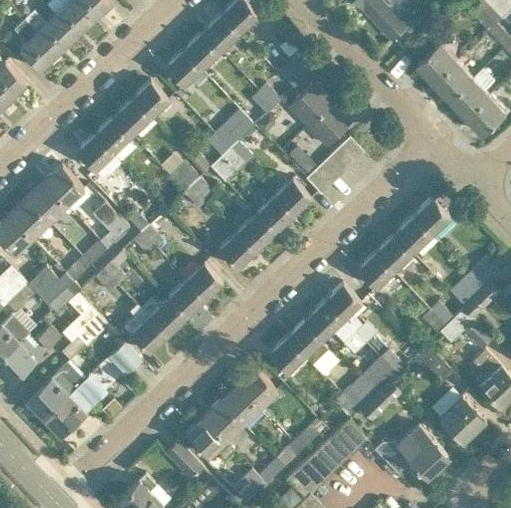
[(69,0),(54,15),(75,37),(92,20),(73,0),(69,0)]
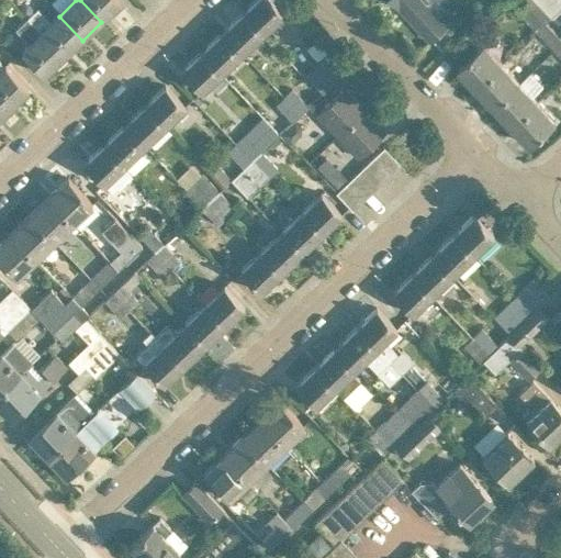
[(80,0),(101,22),(121,4),(116,0),(80,0)]
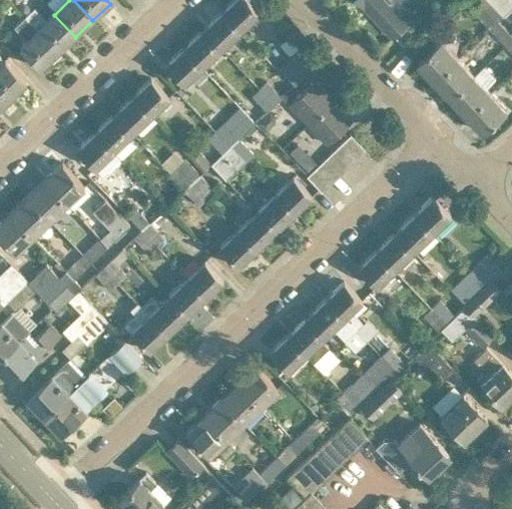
[(259,15),(243,0),(235,0),(222,13),(240,33),(259,15)]
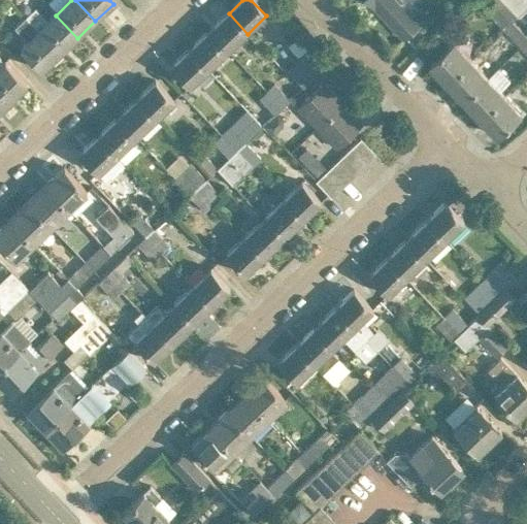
[(396,0),(368,0),(406,40),(422,26),(396,0)]
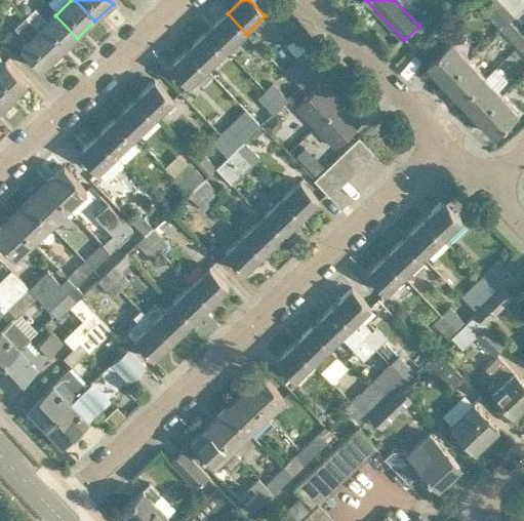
[(501,32),(510,24),(511,25),(517,18),(499,0),(496,0),(484,13),(501,32)]
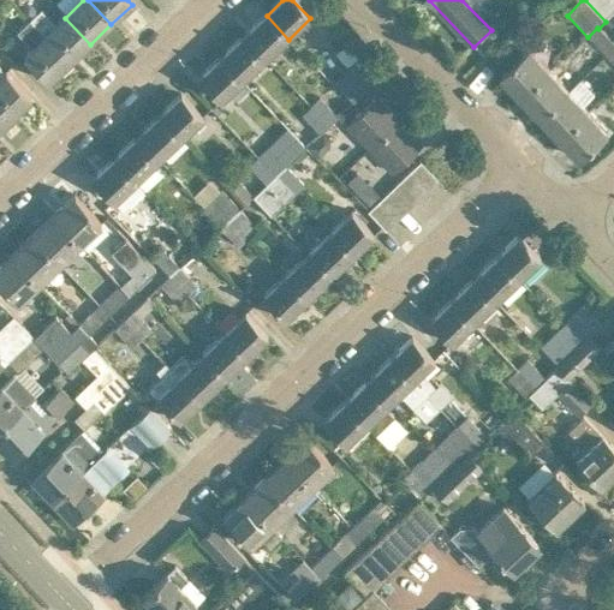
[(613,0),(585,0),(606,22),(613,13),(613,0)]
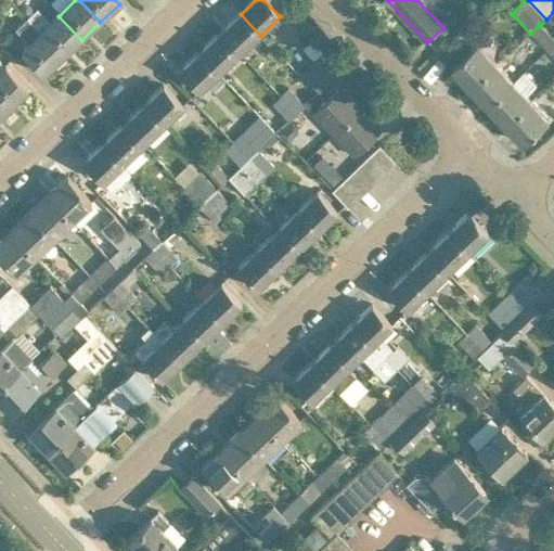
[(50,25),(37,11),(27,21),(63,58),(81,40),(59,16),(50,25)]
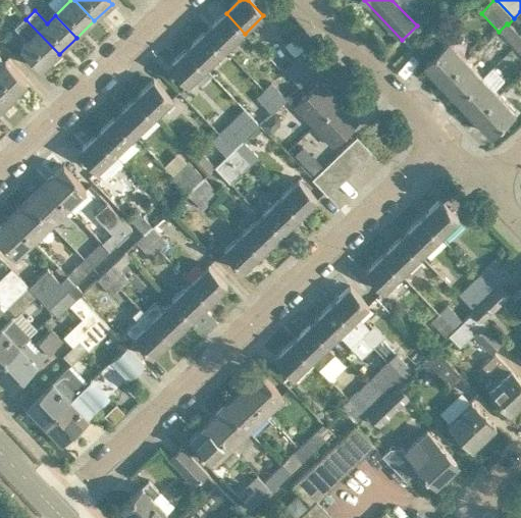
[(225,52),(245,34),(226,13),(206,32),(225,52)]
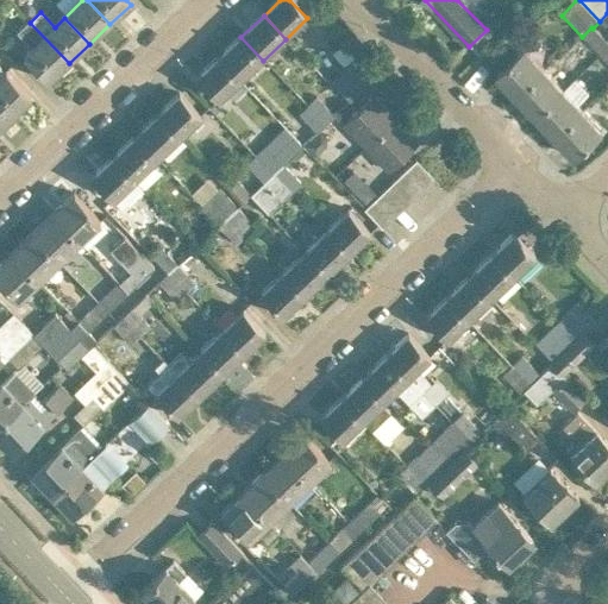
[(30,23),(17,35),(31,50),(23,57),(48,83),(69,63),(30,23)]
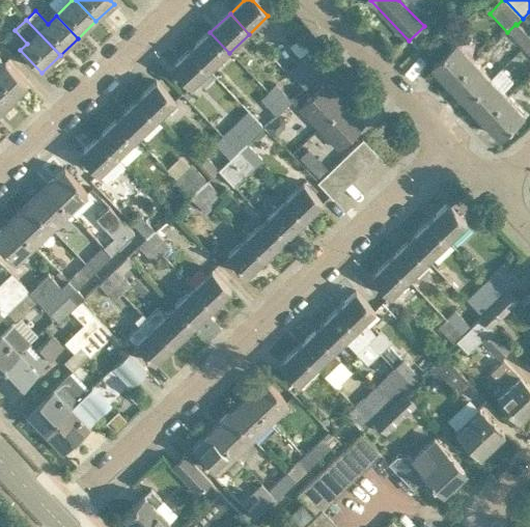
[(507,32),(525,50),(529,45),(529,38),(517,25),(515,24),(507,32)]
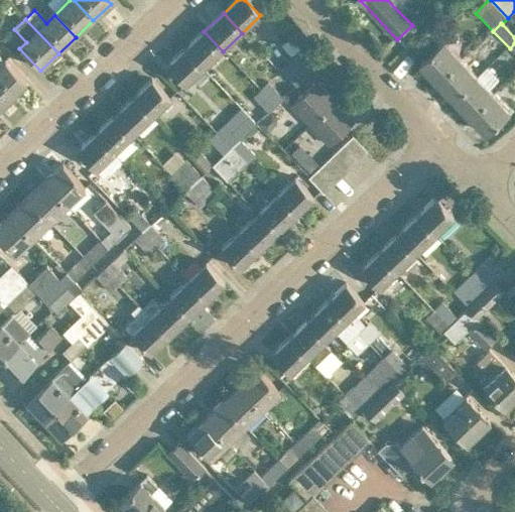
[(446,29),(439,36),(445,43),(454,36),(446,29)]
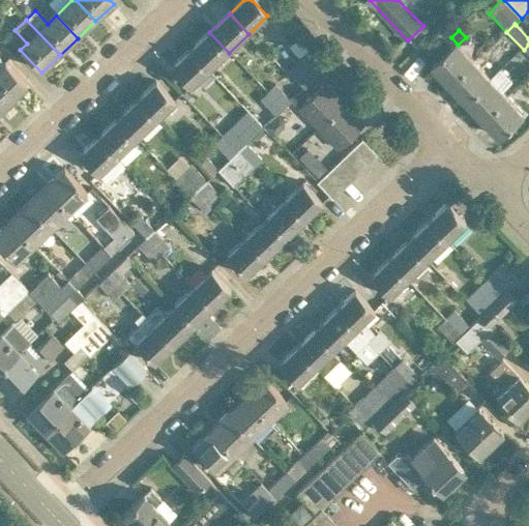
[(189,52),(209,72),(229,53),(209,32),(189,52)]
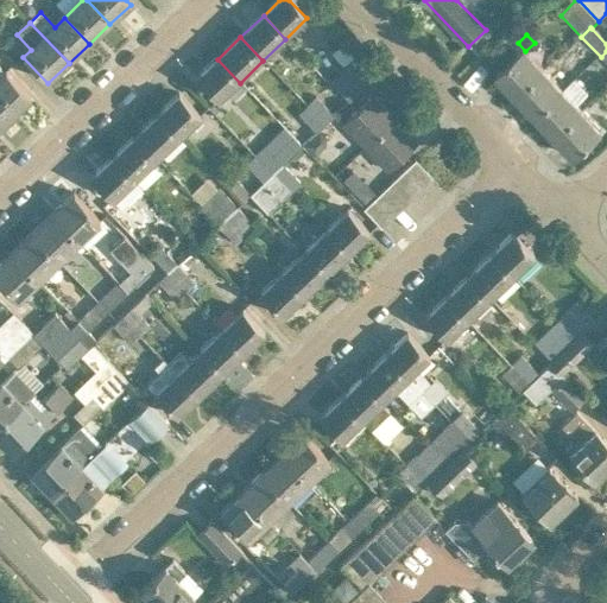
[(498,77),(517,97),(544,71),(525,51),(498,77)]
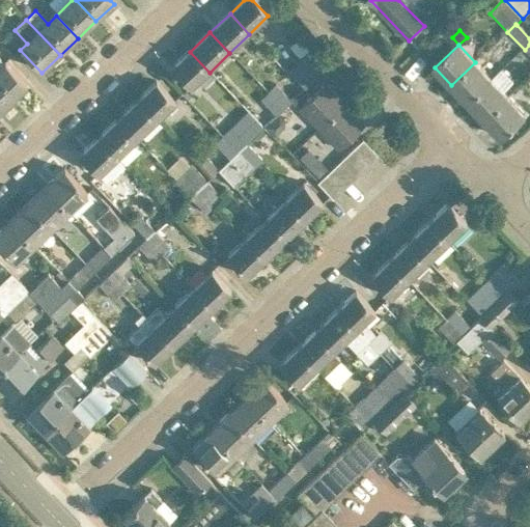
[(171,70),(191,90),(210,73),(190,52),(171,70)]
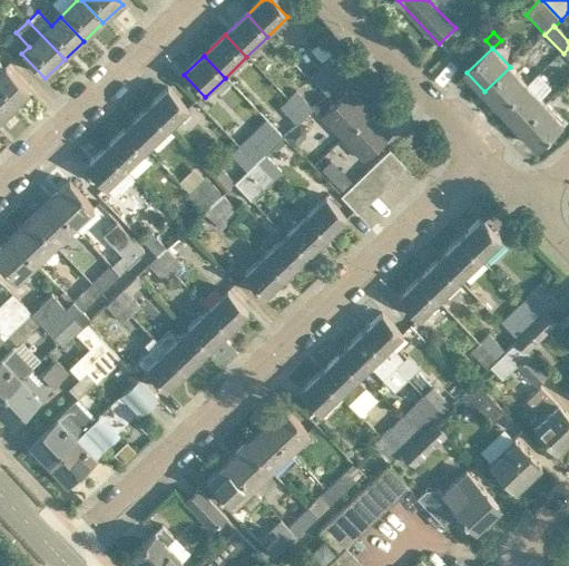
[(322,69),(310,80),(327,98),(346,80),(335,68),(330,62),(322,69)]
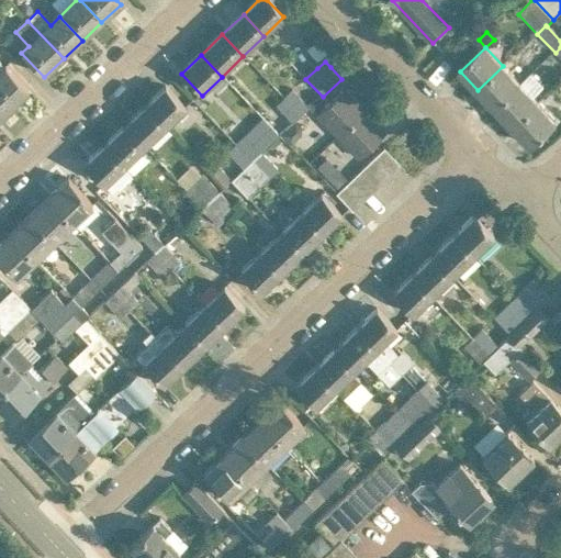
[(0,64),(0,100),(9,110),(29,92),(6,68),(4,69),(0,64)]
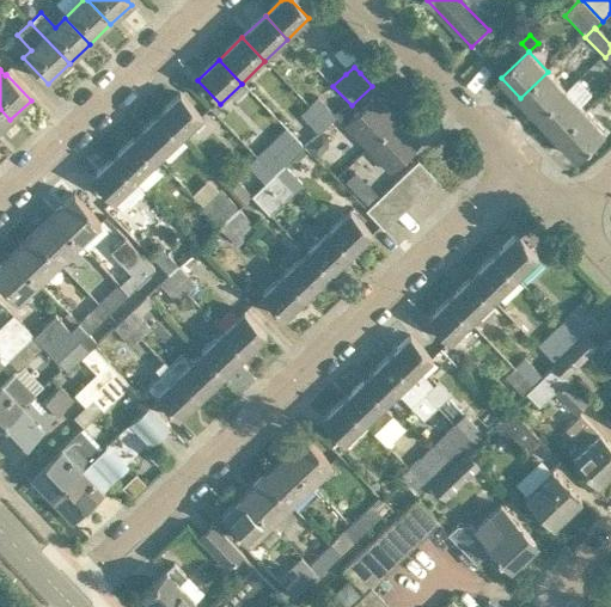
[(520,98),(541,120),(568,93),(548,72),(520,98)]
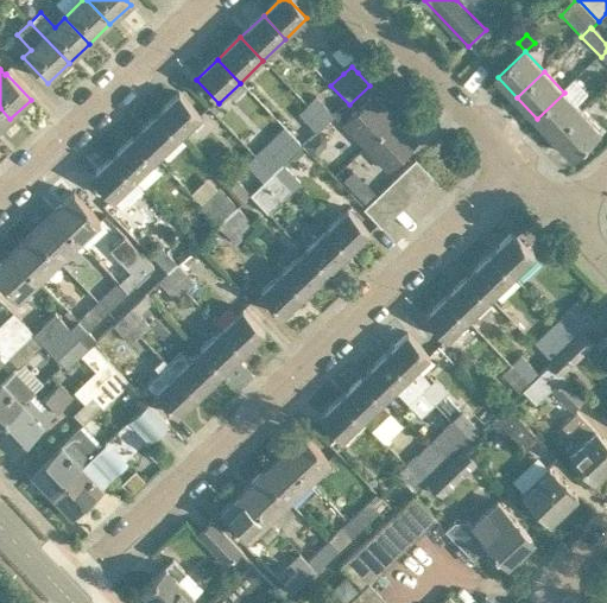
[(537,119),(556,139),(583,113),(564,93),(537,119)]
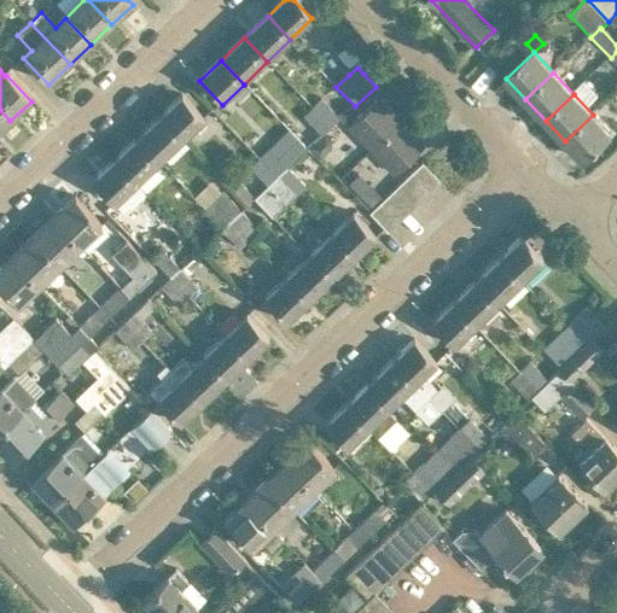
[(204,120),(182,97),(161,117),(182,140),(204,120)]
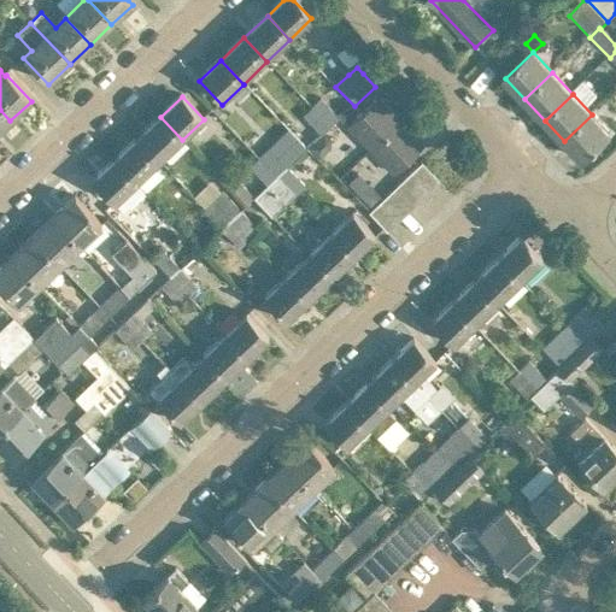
[(320,100),(301,118),(321,137),(340,119),(320,100)]
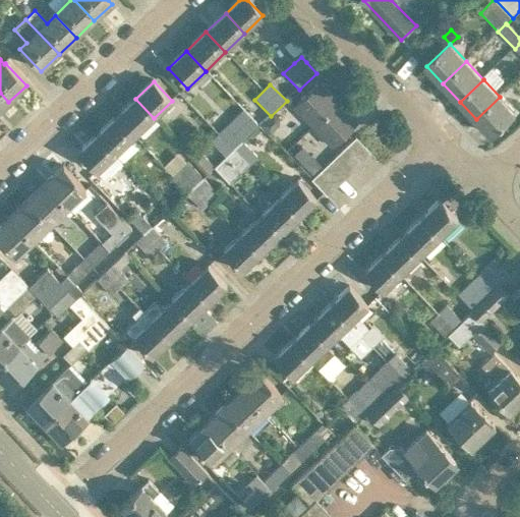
[(294,108),(313,128),(338,105),(320,84),(294,108)]
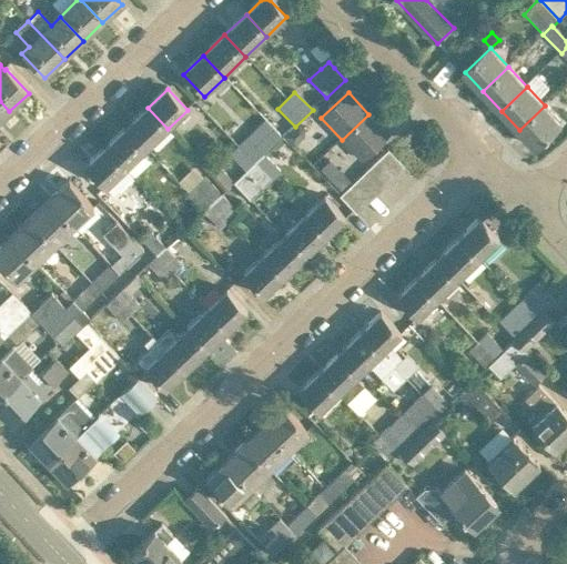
[(0,120),(9,111),(0,101),(0,120)]
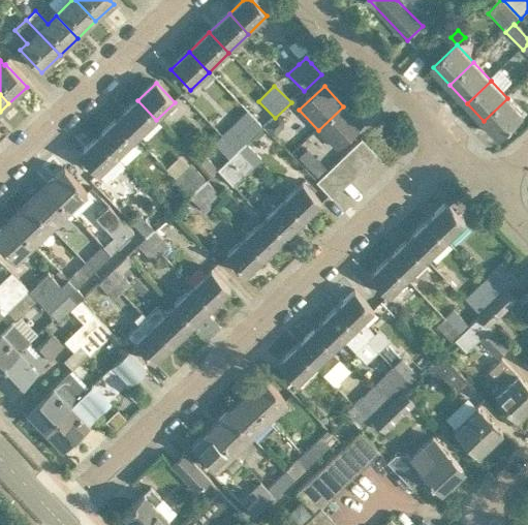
[(525,117),(507,98),(484,121),(501,140),(525,117)]
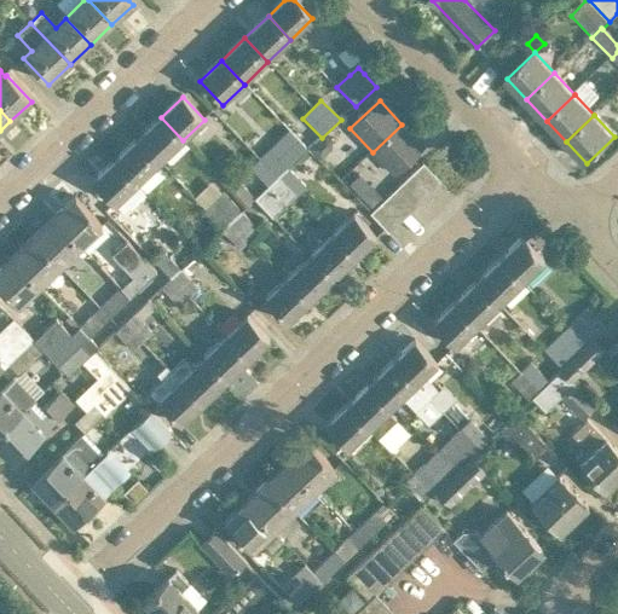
[(183,140),(161,117),(138,140),(160,163),(183,140)]
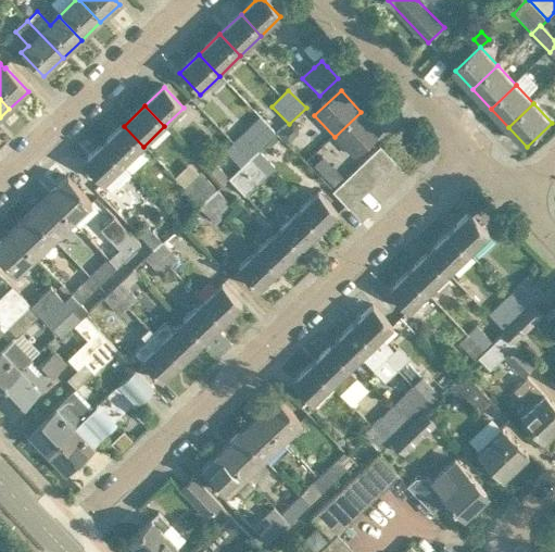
[(354,159),(381,134),(361,112),(335,137),(354,159)]
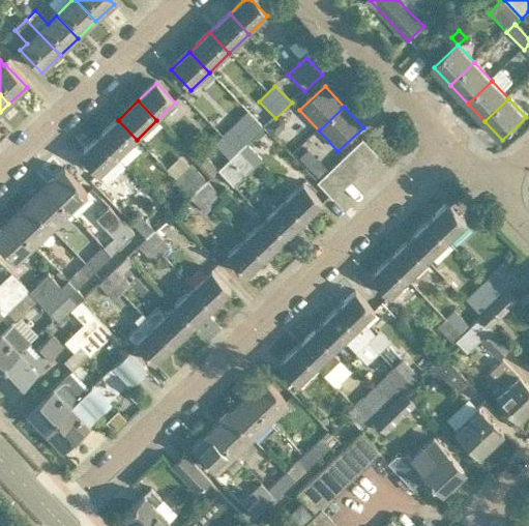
[(223,137),(238,152),(246,145),(222,119),(212,128),(222,137),(223,137)]
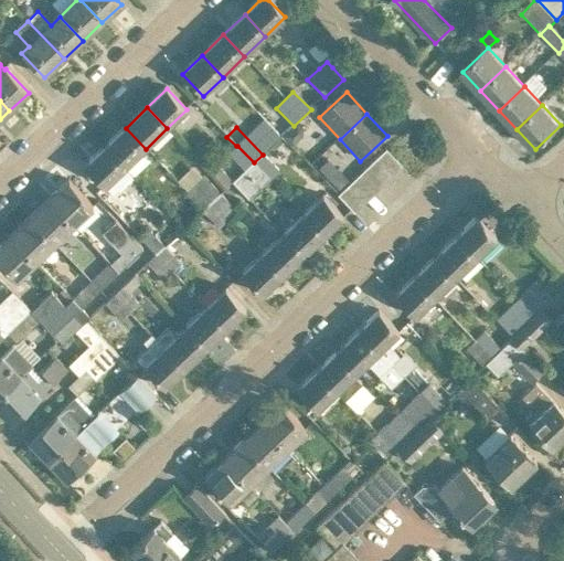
[(105,148),(125,169),(146,149),(126,128),(105,148)]
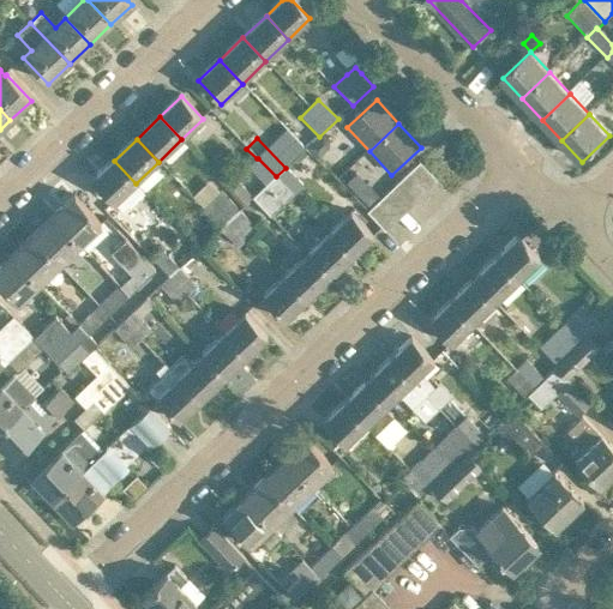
[(313,156),(305,148),(286,168),(276,176),(293,196),(295,197),(305,188),(293,176),(313,156)]
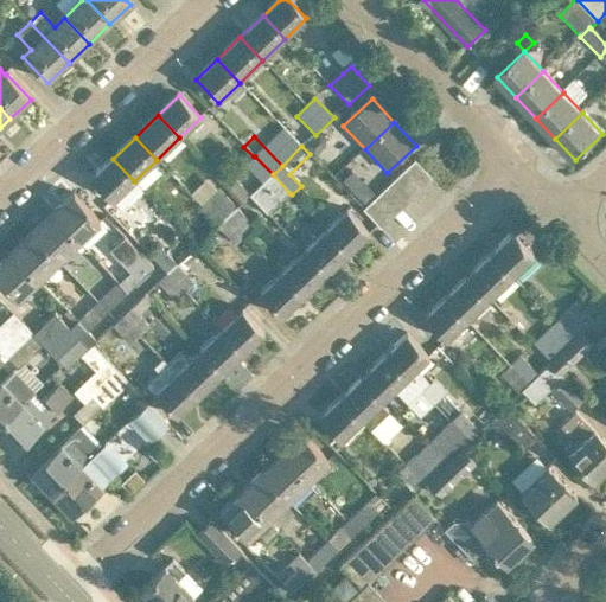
[(244,166),(263,184),(273,174),(255,157),(254,157),(244,166)]
